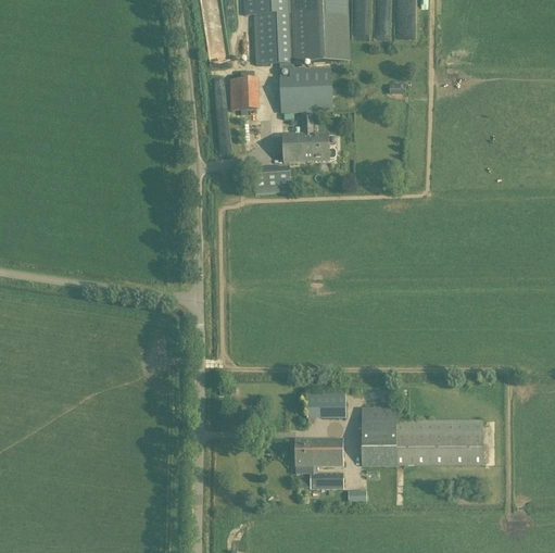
[(292,62),(350,60),(349,42),(347,0),(242,0),(244,14),(254,13),(256,63),(279,62),(292,62)]
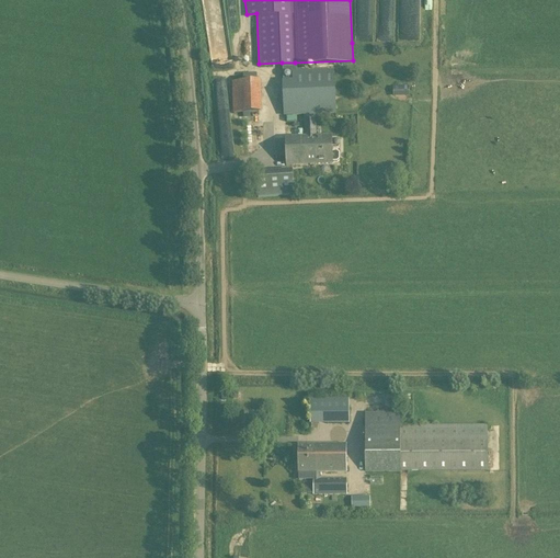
[(303,111),(315,111),(334,110),(333,68),(295,70),(295,64),(295,63),(282,63),(284,112),(303,111)]
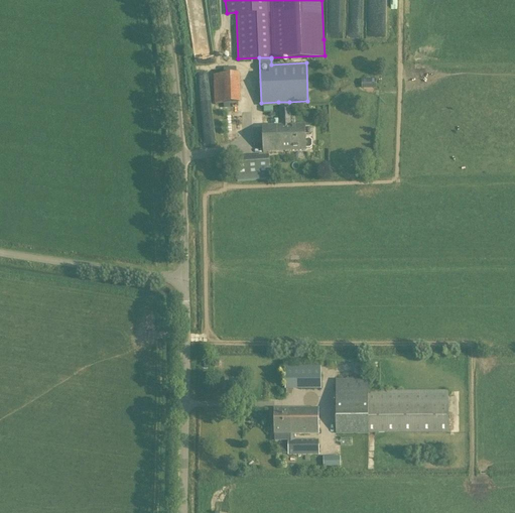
[(235,66),(223,66),(223,73),(213,74),(214,102),(239,101),(238,72),(235,73),(235,66)]
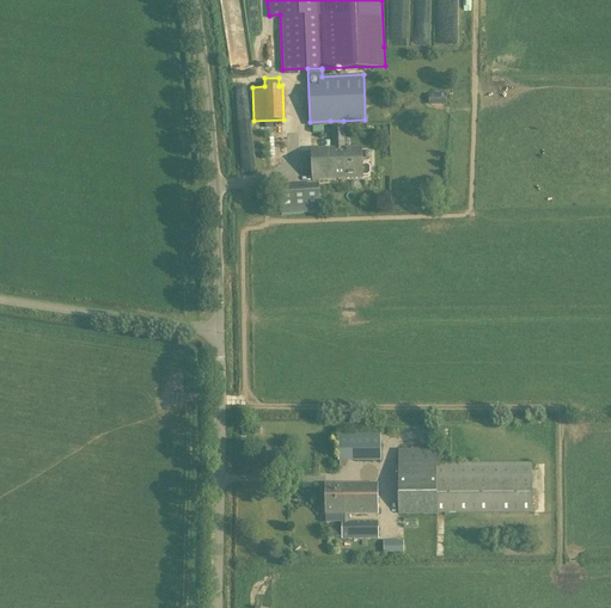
[(428,103),(445,102),(445,91),(427,92),(428,103)]
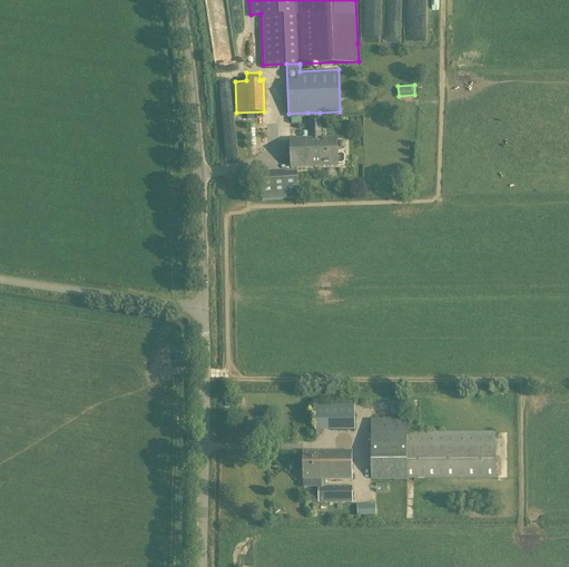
[(320,136),(320,113),(307,113),(308,137),(290,138),(291,165),(342,163),(343,160),(343,154),(341,152),(336,153),(335,136),(320,136)]
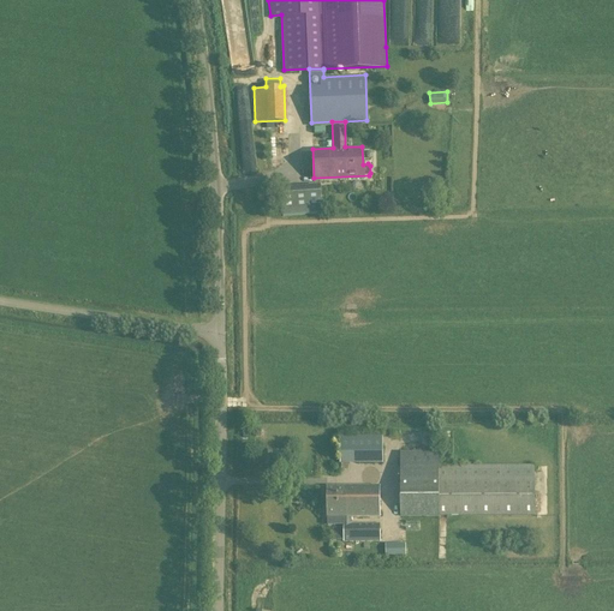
[(320,185),(280,185),(280,210),(320,210),(320,185)]
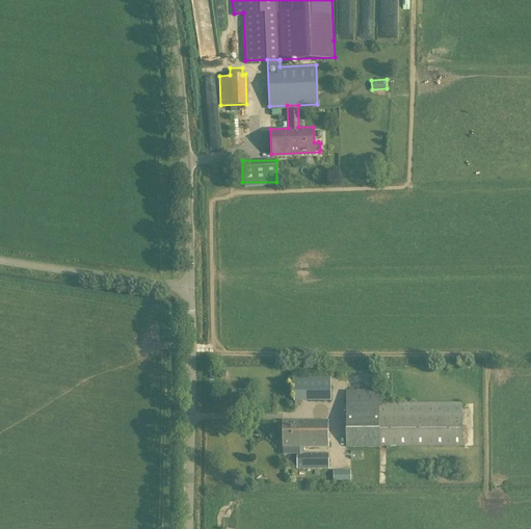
[(293,399),(329,399),(329,373),(292,373),(293,399)]
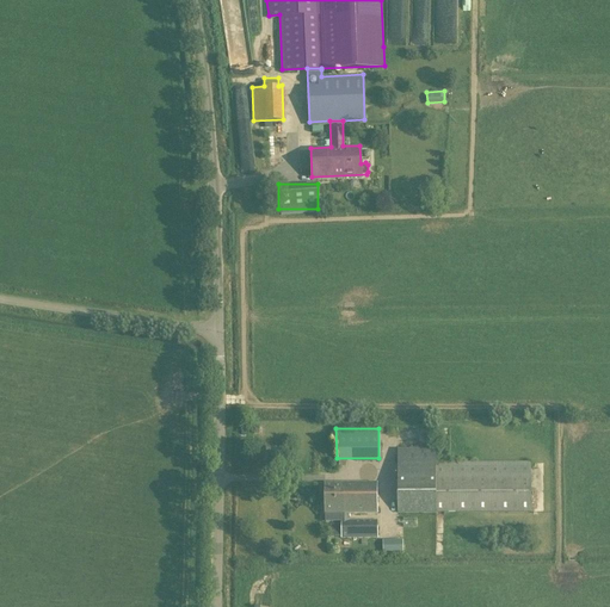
[(435,447),(396,447),(396,511),(530,509),(529,459),(435,460),(435,447)]
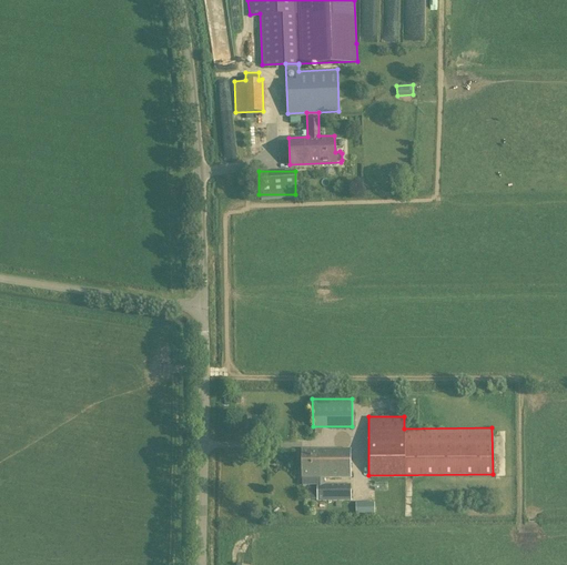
[(301,449),(301,476),(302,476),(302,483),(311,483),(311,476),(316,476),(316,498),(350,498),(350,483),(323,483),(323,476),(350,476),(350,449),(301,449)]
